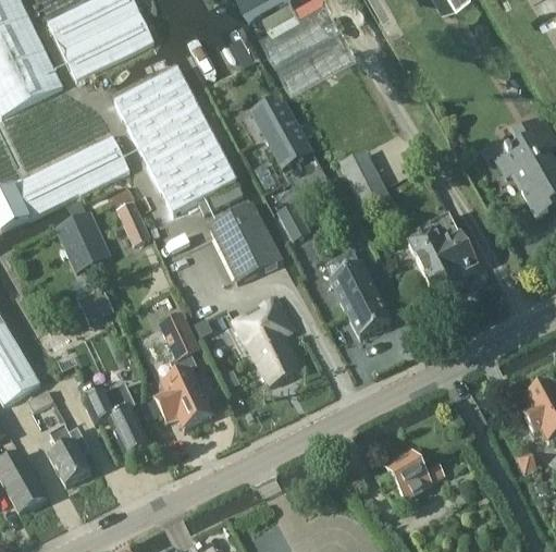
[(0,0),(0,112),(1,115),(63,85),(21,0),(0,0)]
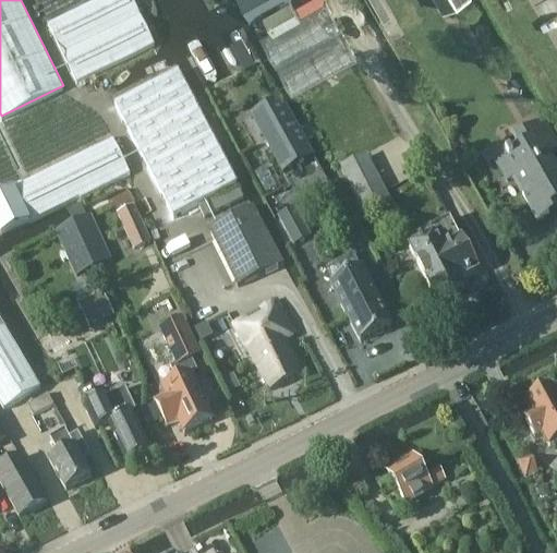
[(77,79),(155,41),(134,0),(87,0),(48,20),(77,79)]
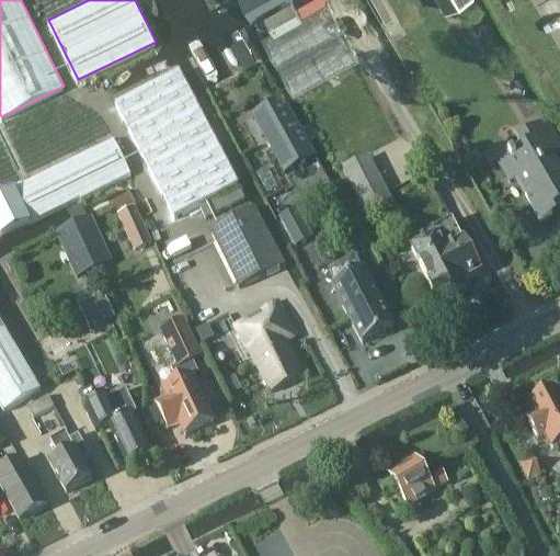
[(243,0),(252,15),(265,9),(265,8),(278,0),(243,0)]
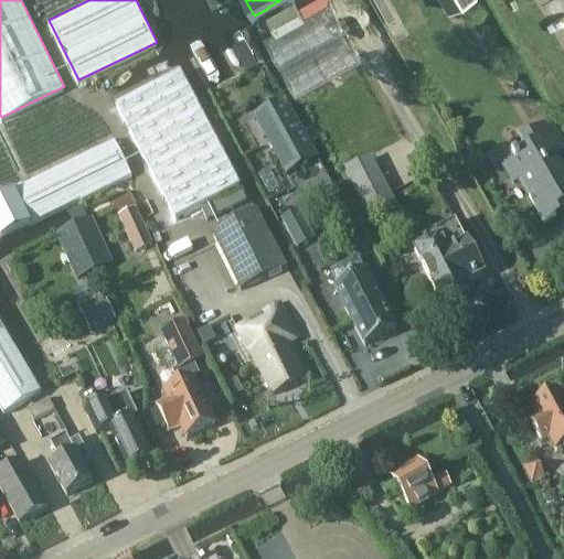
[(325,0),(305,11),(277,27),(264,33),(297,93),(363,56),(332,0),(325,0)]
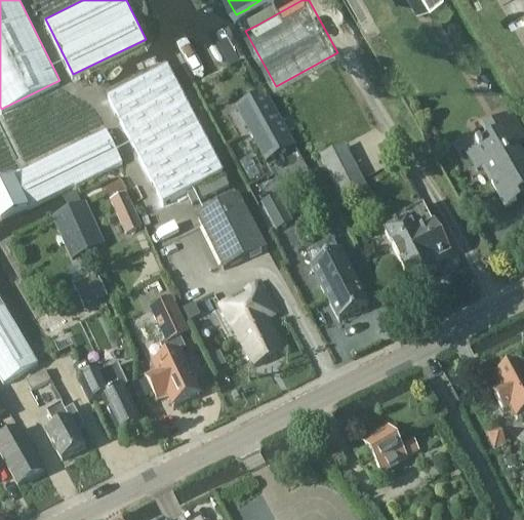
[(248,8),(257,25),(283,10),(277,0),(260,0),(248,7),(248,8)]
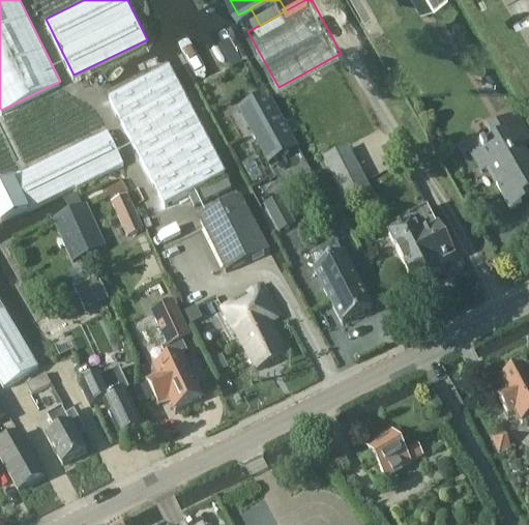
[(165,202),(226,171),(170,65),(110,96),(165,202)]
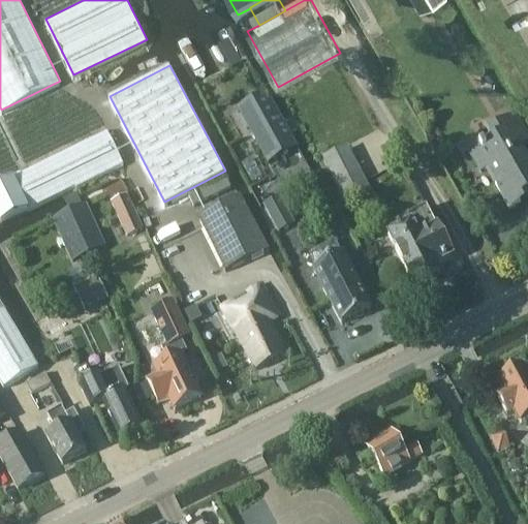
[(297,145),(267,89),(238,104),(269,160),(297,145)]
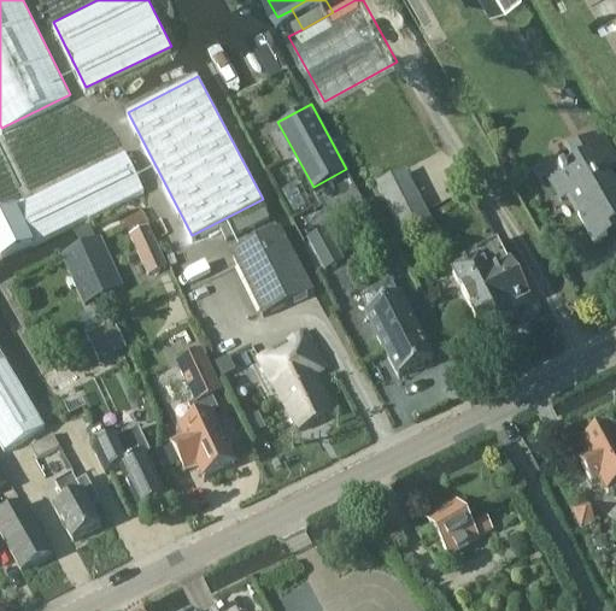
[(615,181),(611,172),(615,170),(615,152),(603,130),(568,151),(573,160),(549,174),(562,198),(569,194),(596,241),(610,233),(606,227),(615,222),(615,181)]
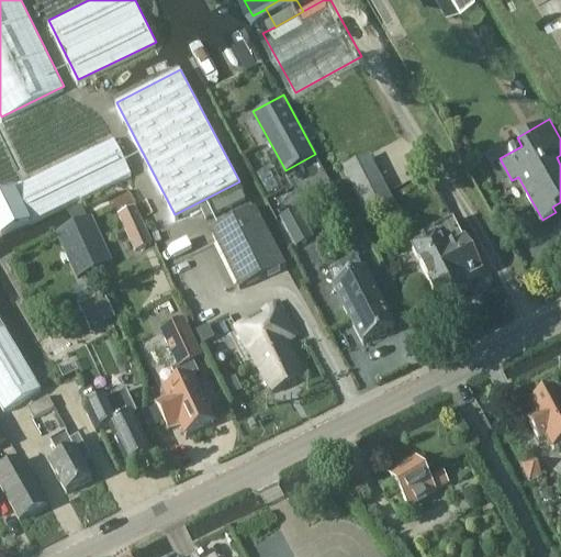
[(14,184),(32,219),(80,193),(82,196),(132,170),(113,135),(14,184)]
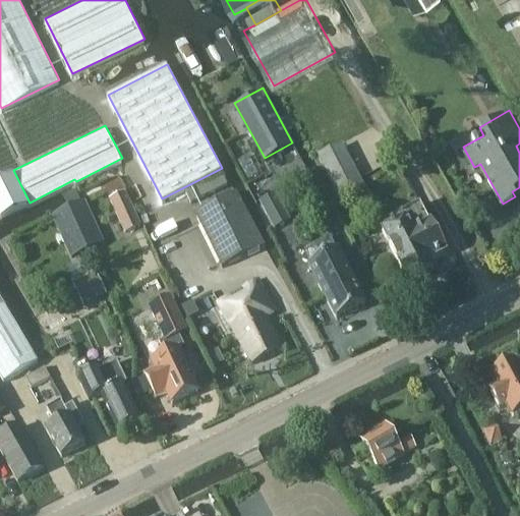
[(366,186),(342,140),(320,152),(343,199),(366,186)]
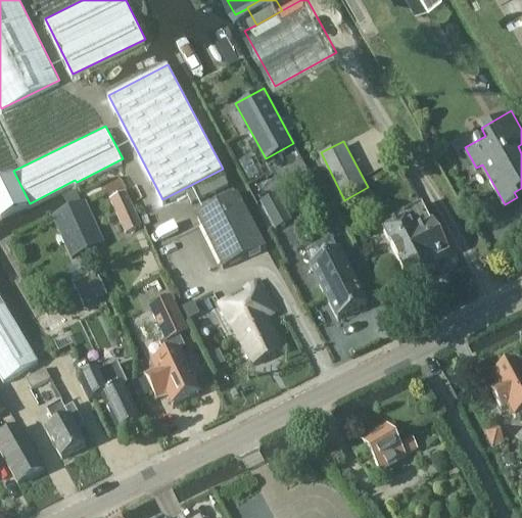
[(0,177),(0,214),(1,216),(30,203),(13,171),(0,177)]
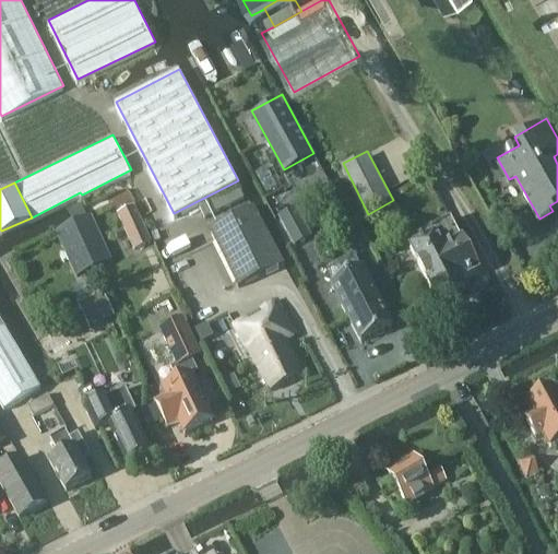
[(134,246),(152,238),(135,202),(119,210),(134,246)]
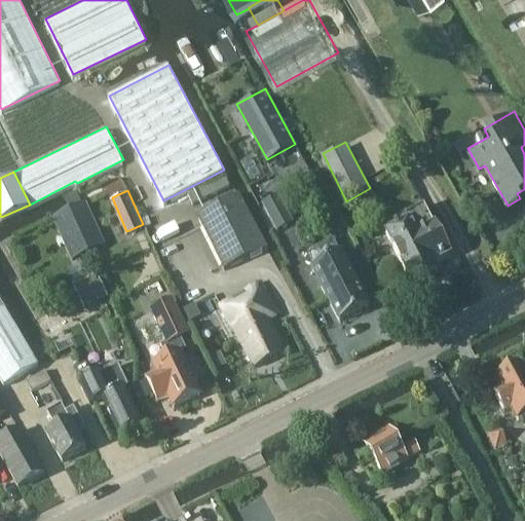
[(224,266),(268,245),(239,190),(196,211),(224,266)]
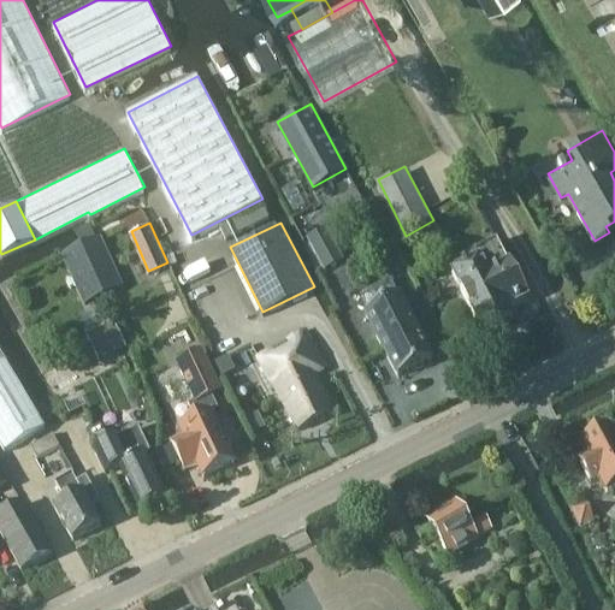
[(325,225),(308,235),(325,266),(343,256),(325,225)]
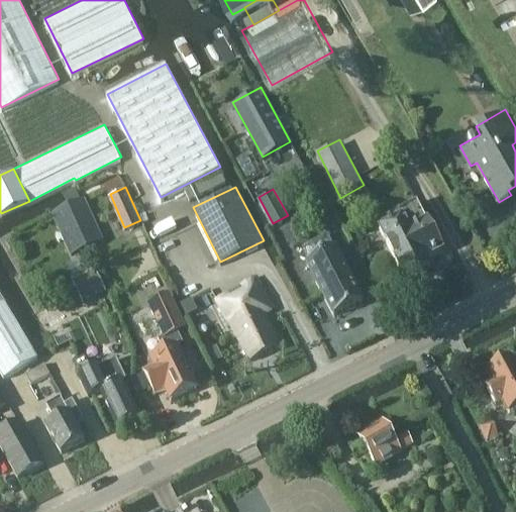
[(68,204),(54,211),(72,251),(88,244),(100,238),(82,198),(68,204)]
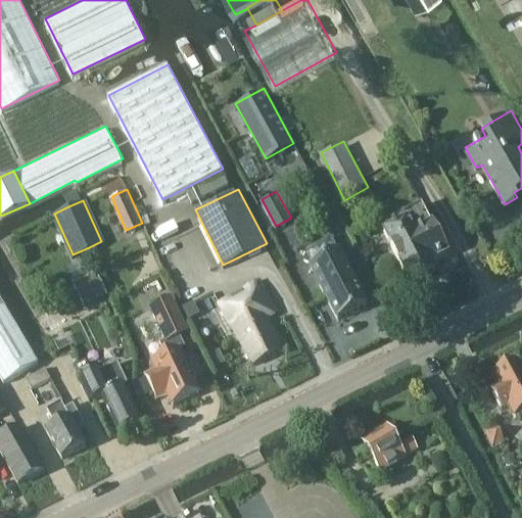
[(396,220),(383,226),(410,279),(437,266),(434,259),(448,251),(434,223),(441,219),(435,206),(428,210),(423,201),(393,215),(396,220)]
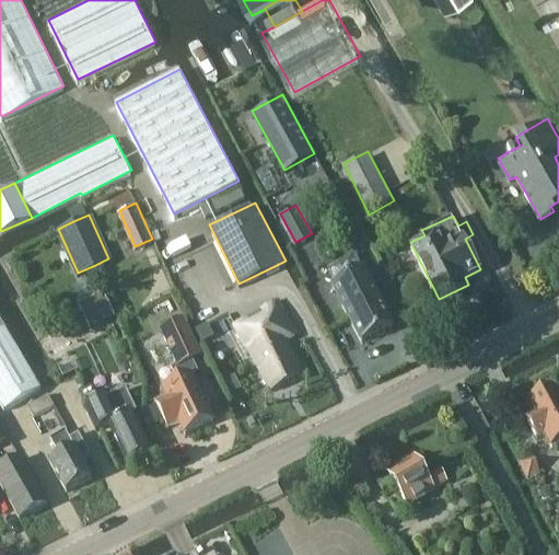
[(362,340),(394,324),(363,266),(333,281),(362,340)]
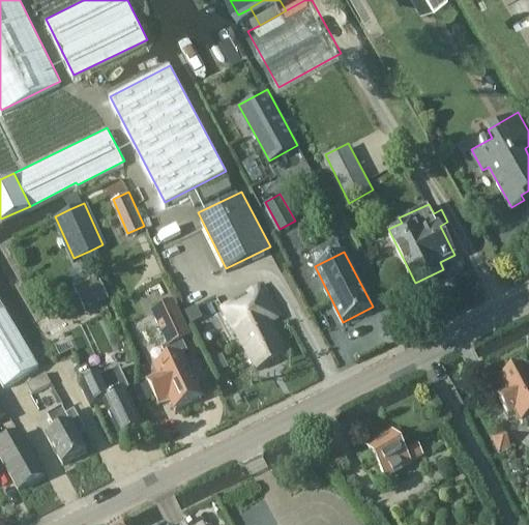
[(84,281),(87,289),(96,307),(107,302),(94,275),(84,281)]
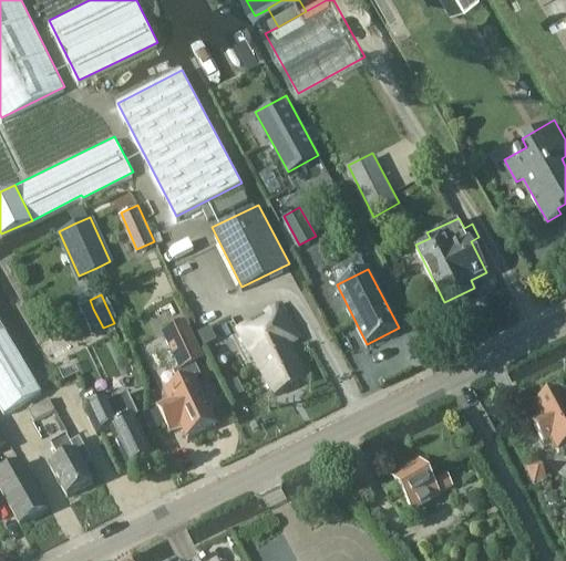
[(280,300),(238,323),(275,393),(310,375),(292,340),(300,335),(280,300)]
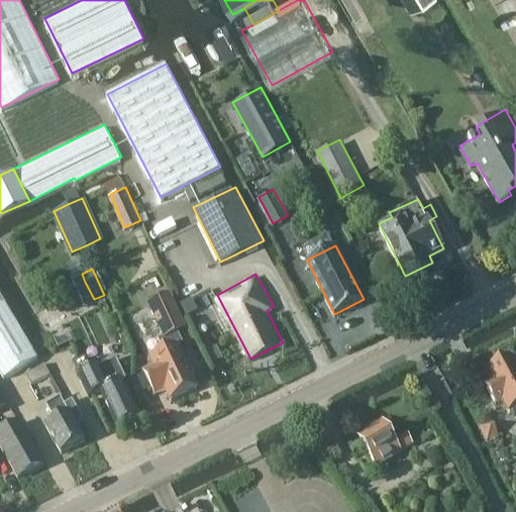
[(37,355),(0,292),(0,368),(4,376),(37,355)]
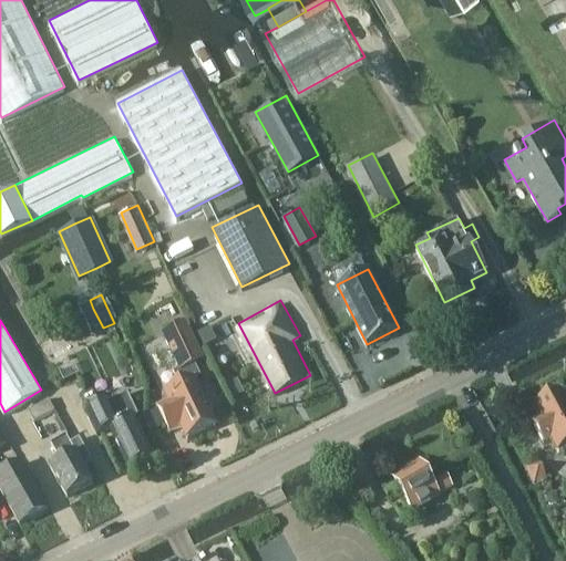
[(188,436),(216,423),(208,406),(213,404),(207,392),(203,394),(195,377),(202,374),(195,360),(203,356),(186,321),(164,331),(181,365),(174,369),(179,382),(166,390),(171,400),(158,405),(168,426),(181,419),(188,436)]
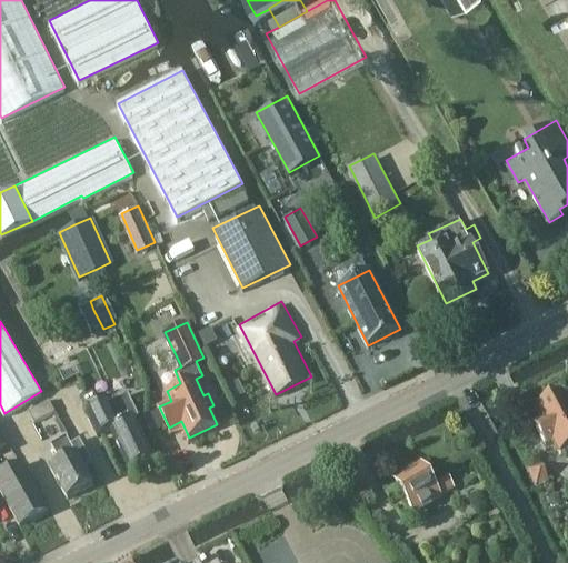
[(211,325),(198,331),(205,345),(218,339),(211,325)]
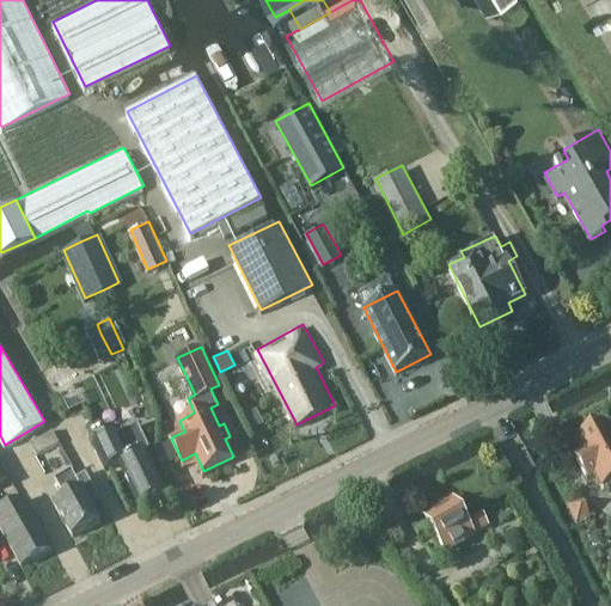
[(256,405),(242,412),(250,429),(264,422),(256,405)]
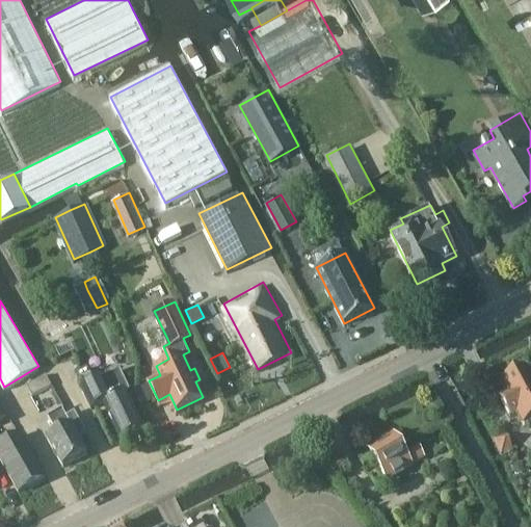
[(530,372),(527,364),(501,377),(509,391),(501,396),(511,414),(518,412),(524,422),(530,418),(530,372)]
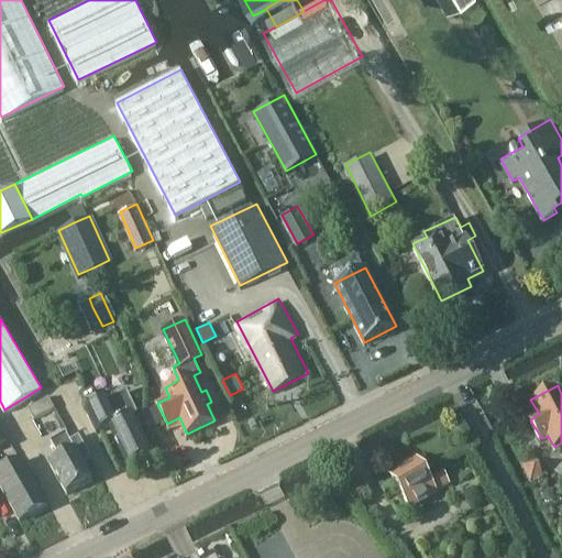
[(154,450),(140,422),(135,412),(138,411),(127,387),(100,401),(94,386),(79,393),(97,429),(109,423),(128,462),(154,450)]
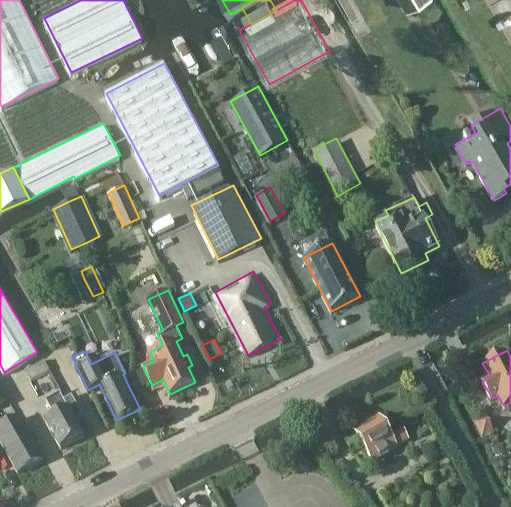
[(44,358),(25,368),(31,379),(50,368),(44,358)]
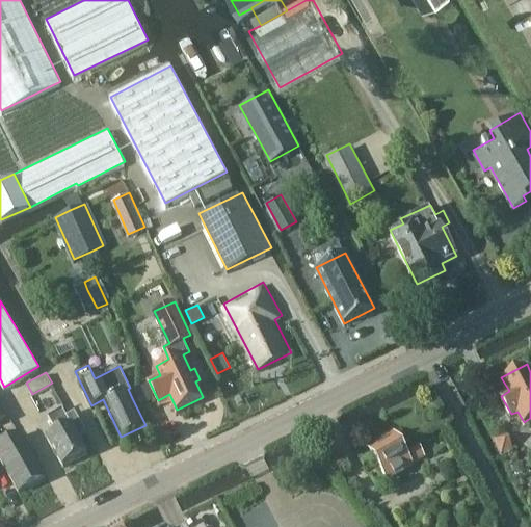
[(0,418),(10,413),(0,396),(0,418)]
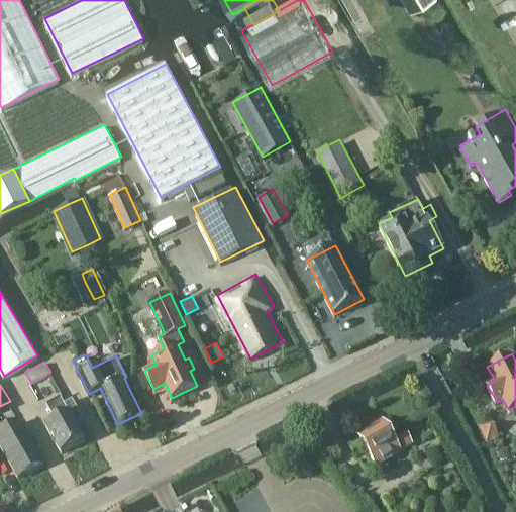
[(55,417),(45,422),(62,450),(85,437),(76,421),(84,416),(73,397),(65,402),(61,395),(46,403),(55,417)]
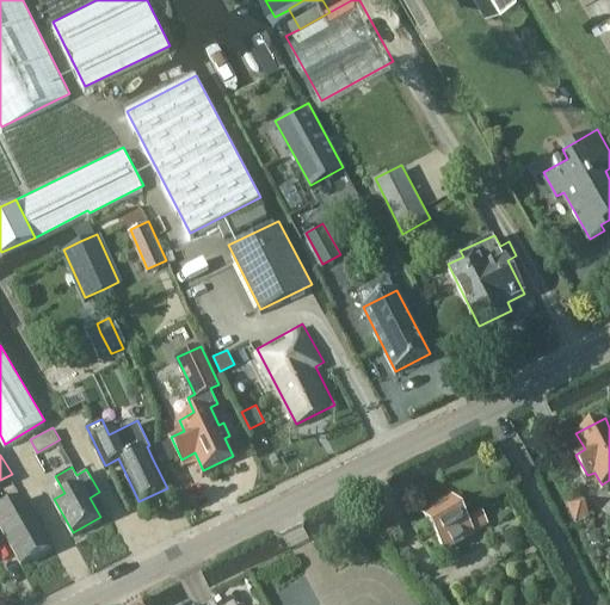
[(24,492),(0,505),(0,524),(22,562),(54,544),(24,492)]
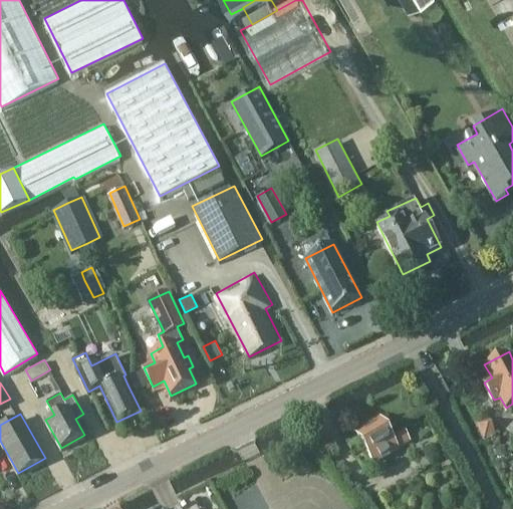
[(484,436),(496,430),(489,414),(476,420),(484,436)]
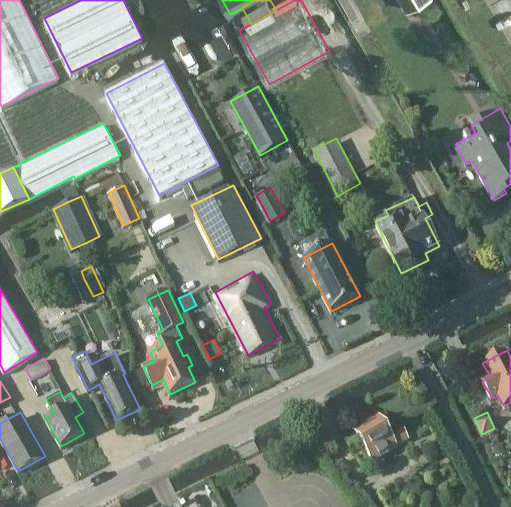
[(390,433),(379,414),(355,429),(374,460),(398,446),(397,445),(408,437),(402,427),(390,433)]
